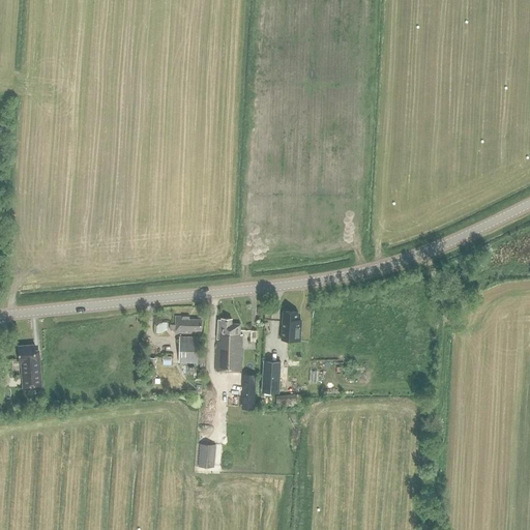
[(283,312),(281,340),(300,341),(301,322),(297,321),(298,312),(283,312)]
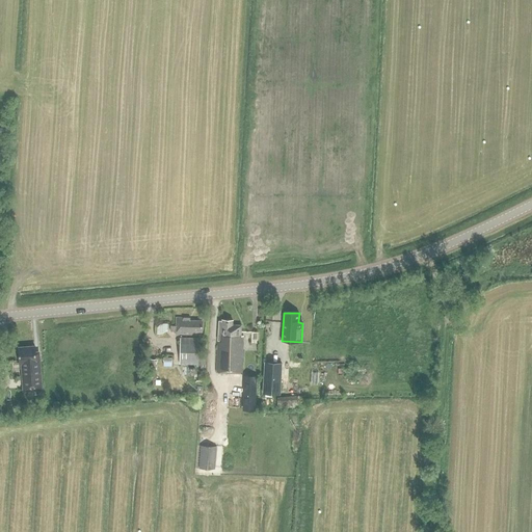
[(170,331),(176,331),(176,334),(192,334),(192,330),(202,331),(203,320),(190,320),(190,318),(177,317),(177,326),(170,325),(170,331)]
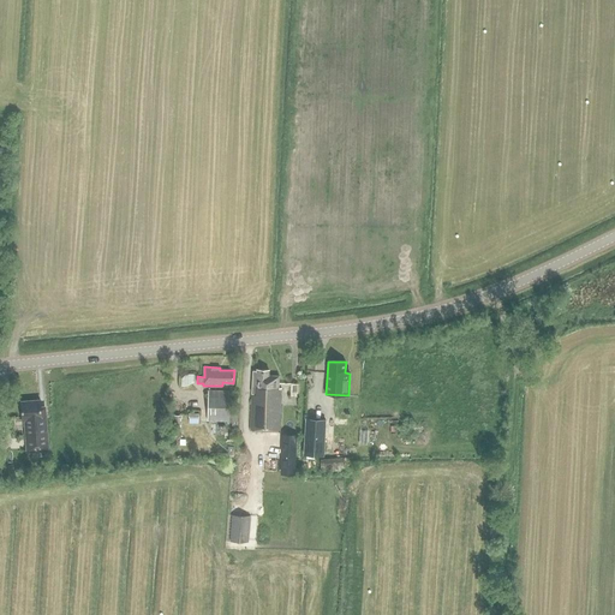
[(280,431),(281,388),(279,388),(279,376),(269,376),(269,370),(257,370),(257,371),(254,371),(251,430),(280,431)]
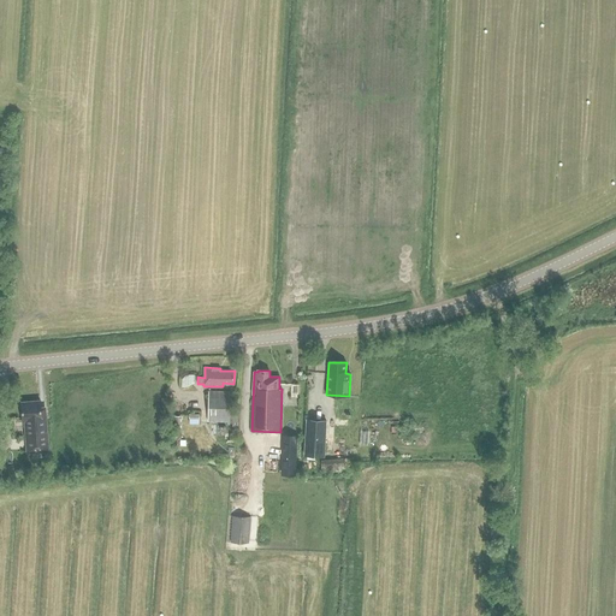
[(208,391),(207,422),(237,422),(237,415),(230,415),(231,392),(208,391)]
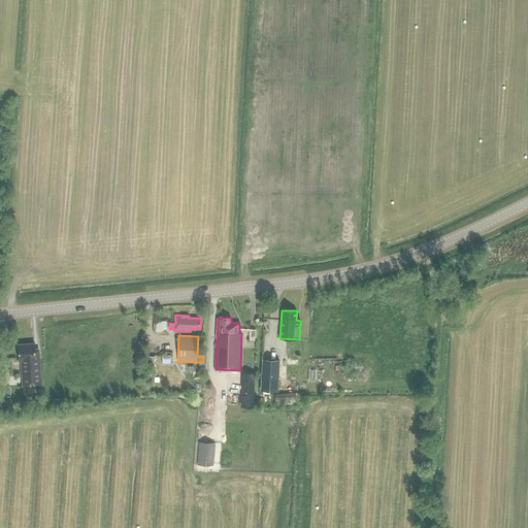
[(20,359),(21,359),(23,389),(28,388),(28,392),(41,391),(41,386),(38,352),(36,352),(35,343),(19,344),(20,359)]
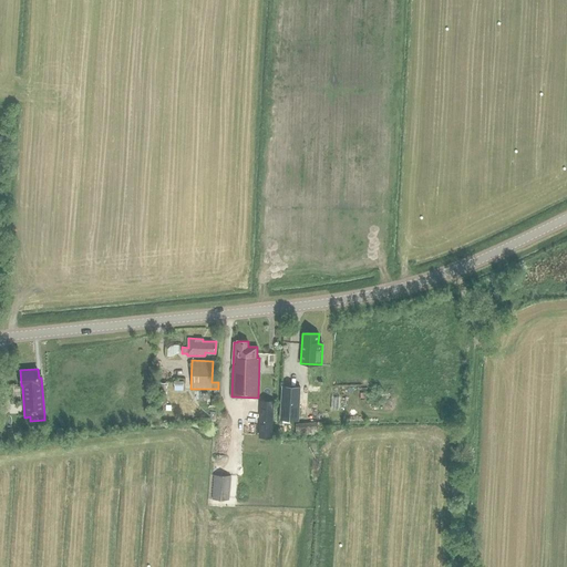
[(315,384),(315,403),(323,403),(323,384),(315,384)]
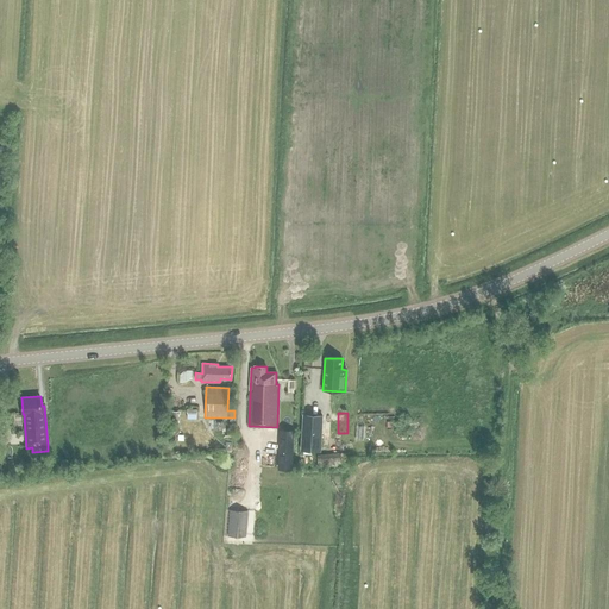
[(301,450),(320,451),(322,415),(303,414),(301,450)]
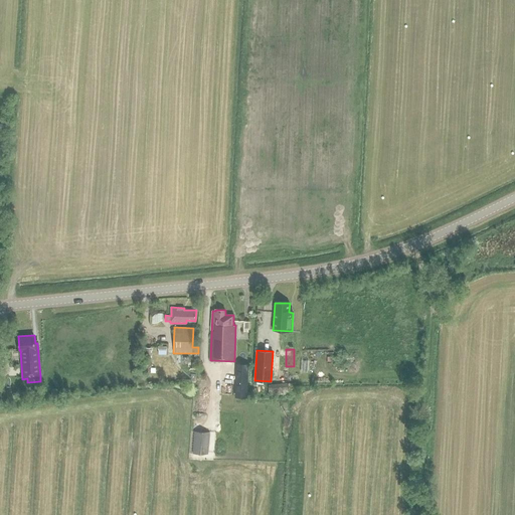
[(199,408),(209,410),(213,383),(203,381),(199,408)]
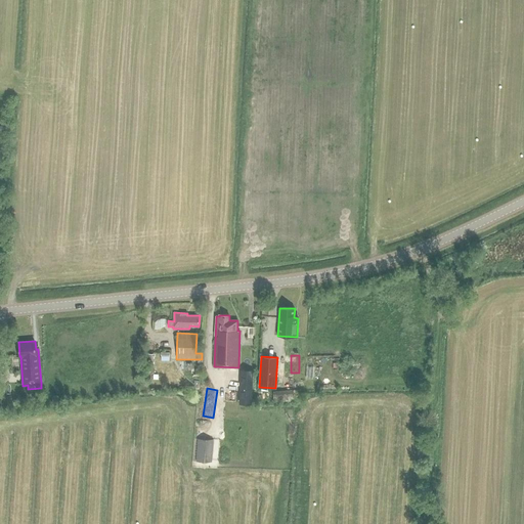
[(194,462),(211,463),(213,440),(197,439),(194,462)]
